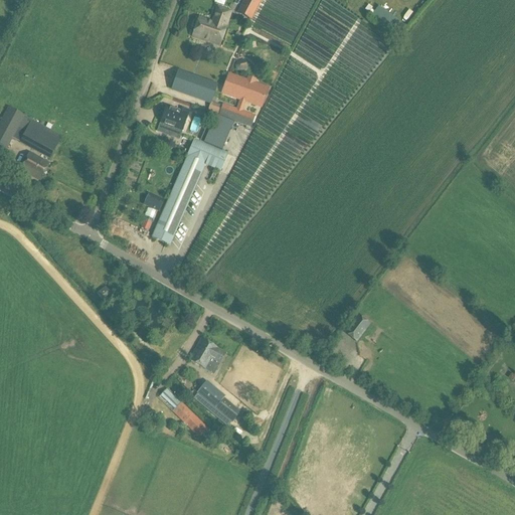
[(244,0),(241,7),(249,11),(245,18),(250,20),(261,0),(244,0)]
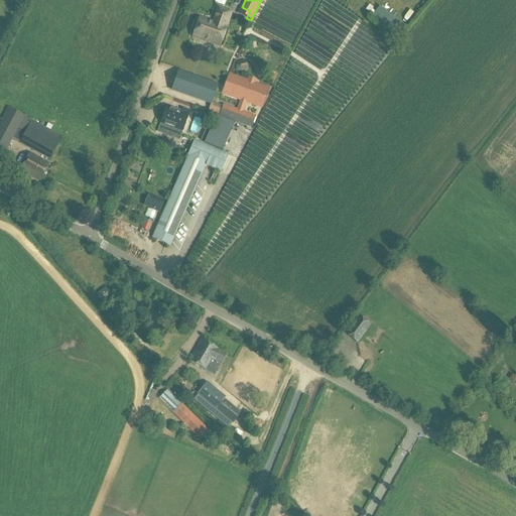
[(218,8),(213,23),(217,25),(211,42),(219,45),(226,28),(225,28),(230,13),(218,8)]
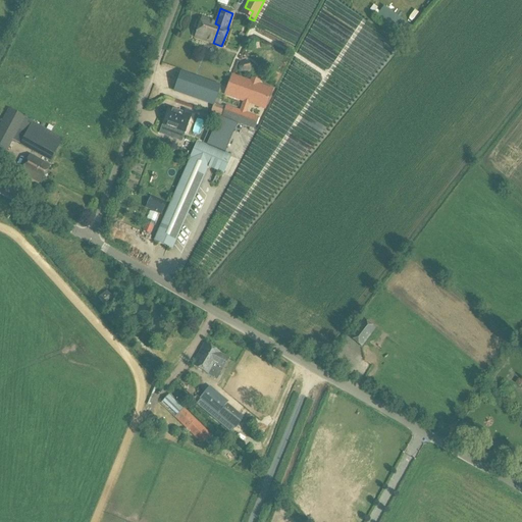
[(219,25),(215,23),(202,19),(196,37),(198,38),(199,40),(204,42),(206,41),(213,43),(219,25)]
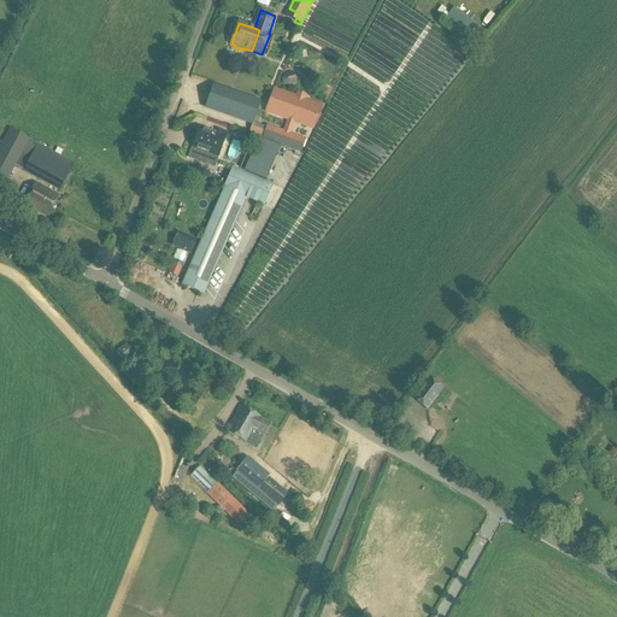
[(215,84),(206,106),(252,123),(260,100),(215,84)]
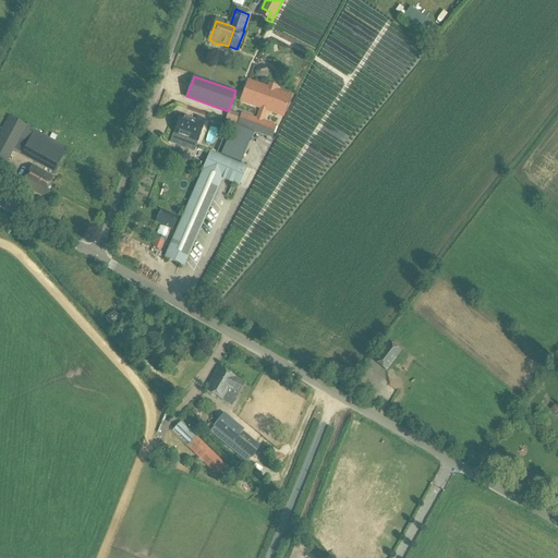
[(244,88),(239,87),(230,112),(240,117),(237,125),(273,138),(276,128),(280,130),(284,118),(283,117),(291,96),(247,80),(244,88)]
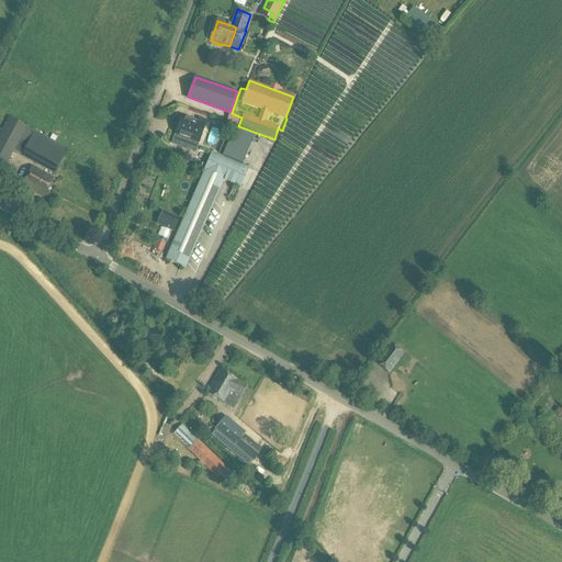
[(182,116),(171,145),(187,150),(191,142),(198,144),(199,143),(206,121),(199,117),(198,122),(182,116)]
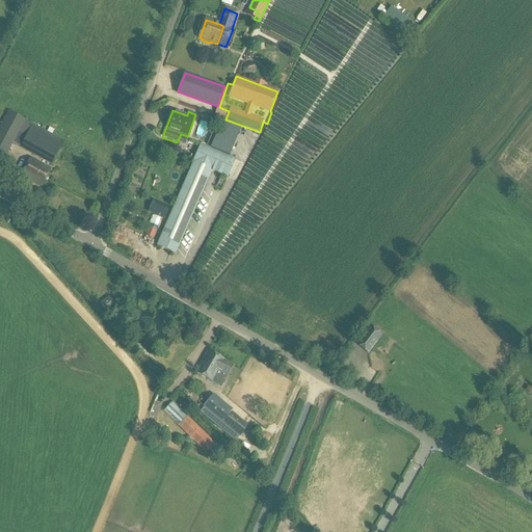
[(8,112),(0,127),(0,154),(5,157),(12,143),(21,148),(20,148),(51,164),(64,141),(25,121),(8,112)]
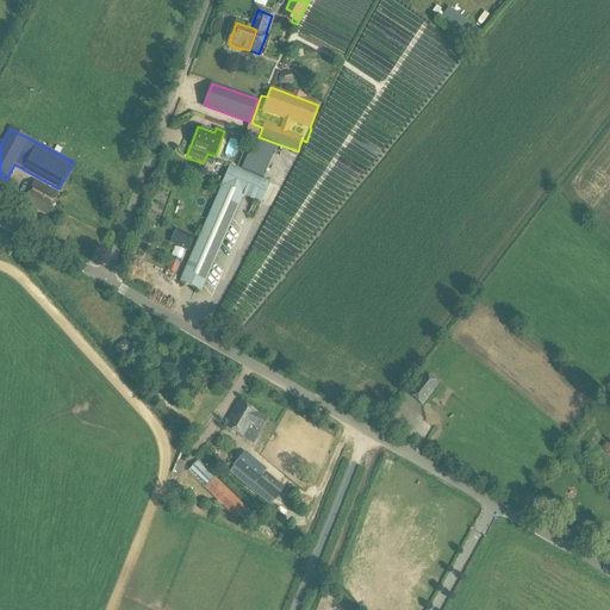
[(250,130),(247,136),(255,139),(259,134),(250,130)]
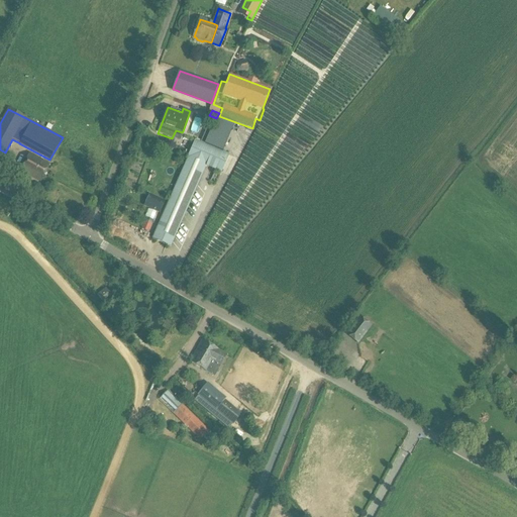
[(152,235),(151,239),(171,247),(203,173),(206,167),(221,173),(228,154),(195,140),(187,159),(185,165),(184,164),(152,235)]
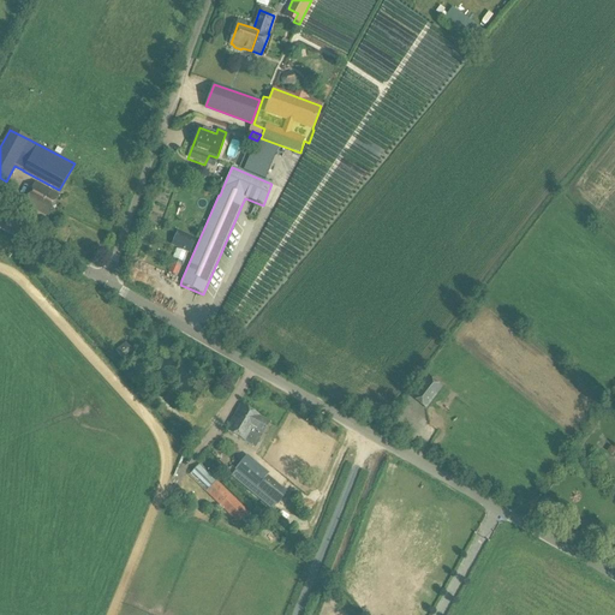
[(36,184),(25,203),(48,215),(59,197),(36,184)]
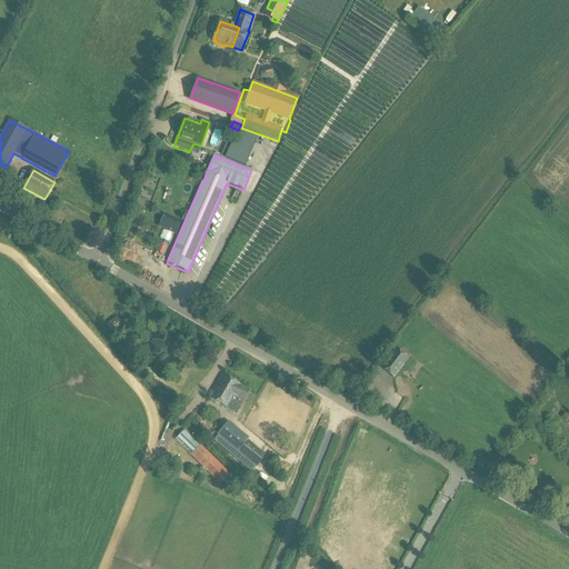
[(165,215),(159,227),(176,235),(181,222),(165,215)]
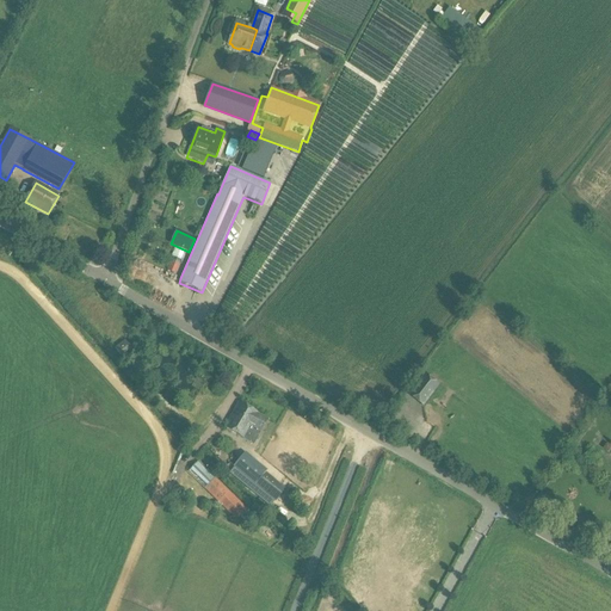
[(167,271),(173,273),(177,265),(171,263),(167,271)]
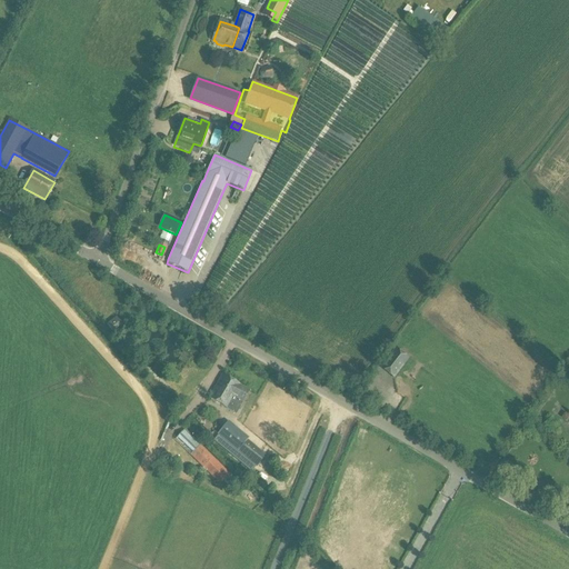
[(396,349),(381,369),(393,378),(409,359),(396,349)]
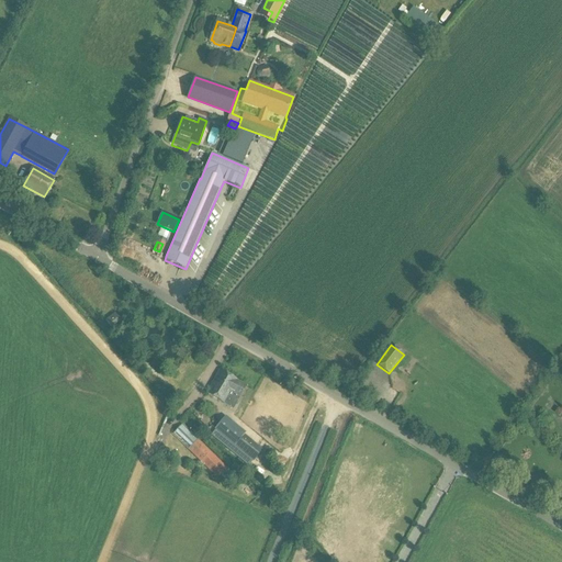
[(220,370),(206,393),(225,404),(231,393),(239,397),(247,386),(237,381),(237,380),(220,370)]
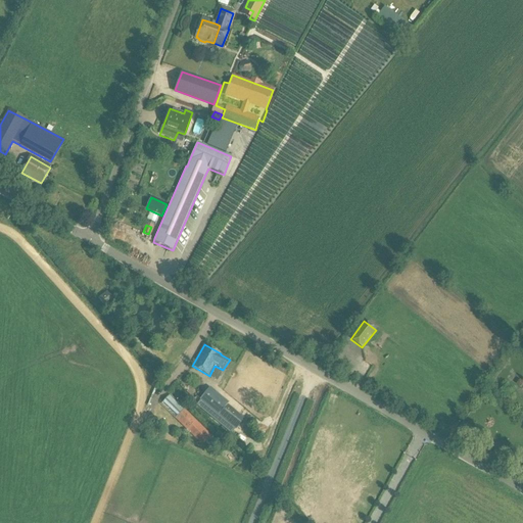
[(179,375),(177,379),(185,385),(187,382),(179,375)]
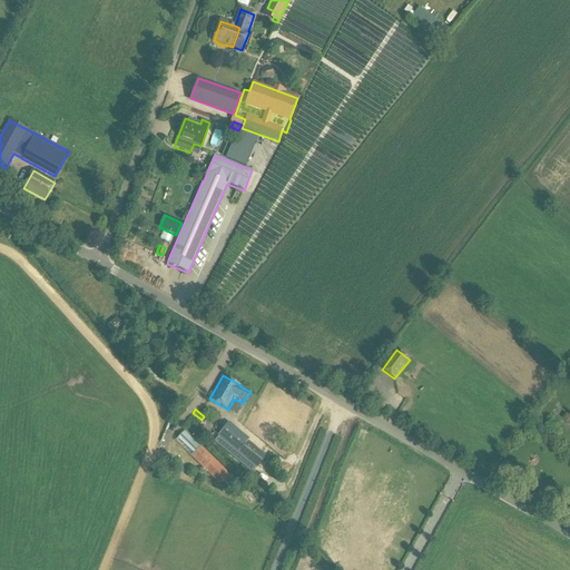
[(228,424),(215,440),(252,472),(266,455),(228,424)]
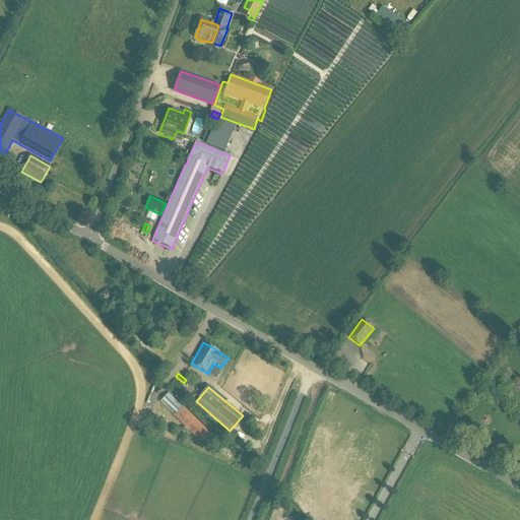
[(169,393),(160,401),(201,442),(209,433),(169,393)]
